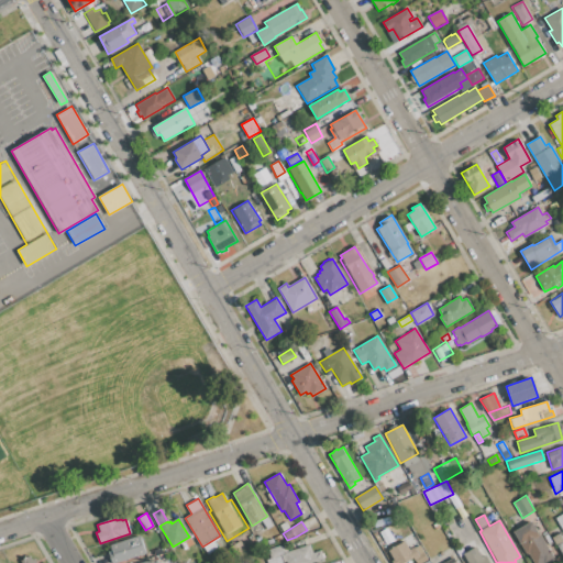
[(531,522),(539,534),(539,533),(554,559),(548,562),(542,562),(540,562),(534,562),(528,551),(526,553),(514,532),(531,522)]
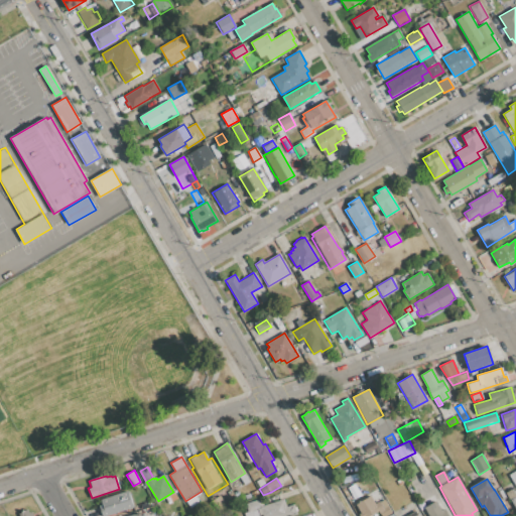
[(515,507),(512,501),(511,501),(506,493),(511,490),(513,492),(515,490),(515,507)]
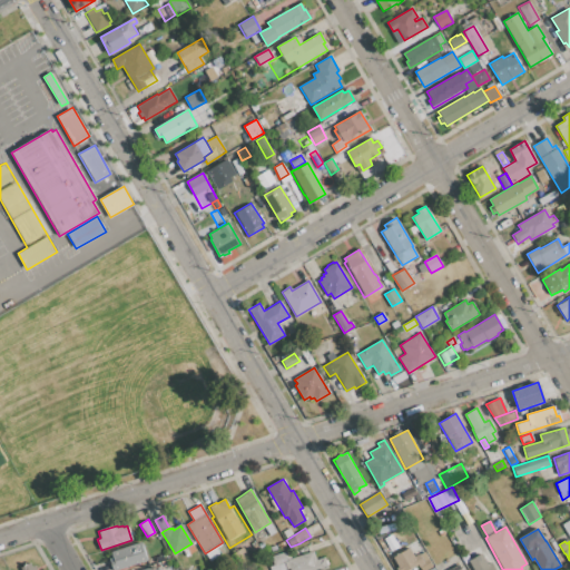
[(112,558),(111,552),(141,542),(147,560),(117,569),(112,569),(110,559),(112,558)]
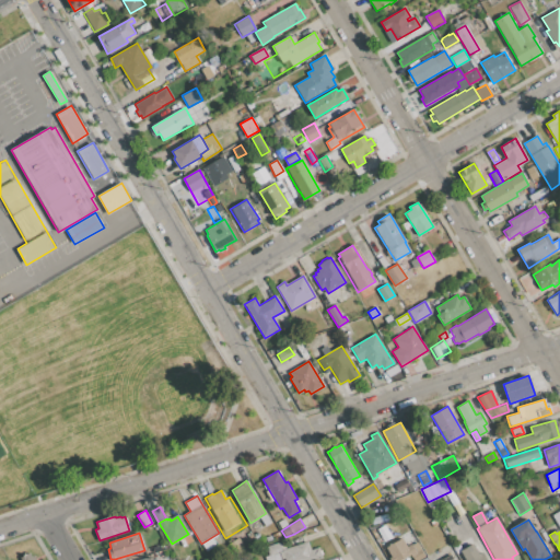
[(229,544),(238,538),(242,545),(233,550),(229,544)]
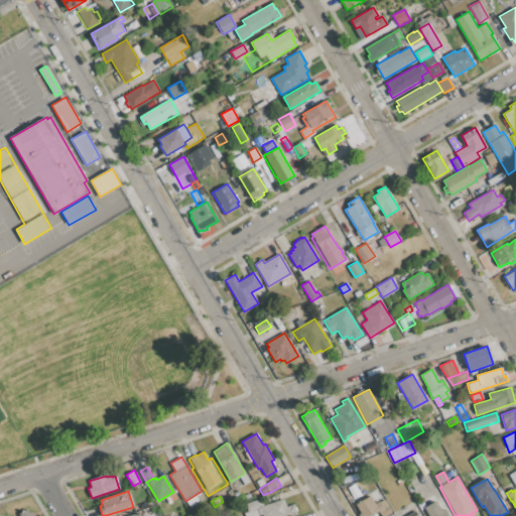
[(376,504),(379,502),(380,503),(384,500),(392,513),(386,515),(381,515),(378,511),(369,515),(358,515),(361,513),(356,505),(370,496),(376,504)]
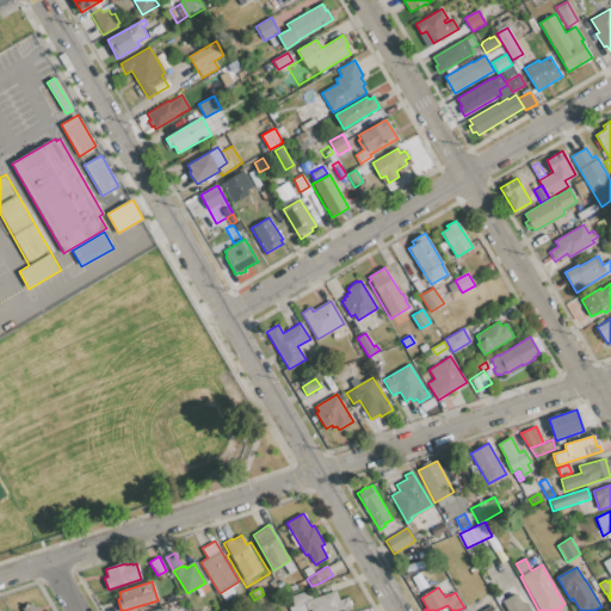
[(289,610),(289,608),(294,606),(291,597),(309,591),(313,599),(335,592),(339,600),(349,598),(352,609),(344,610),(310,610),(310,609),(303,610),(289,610)]
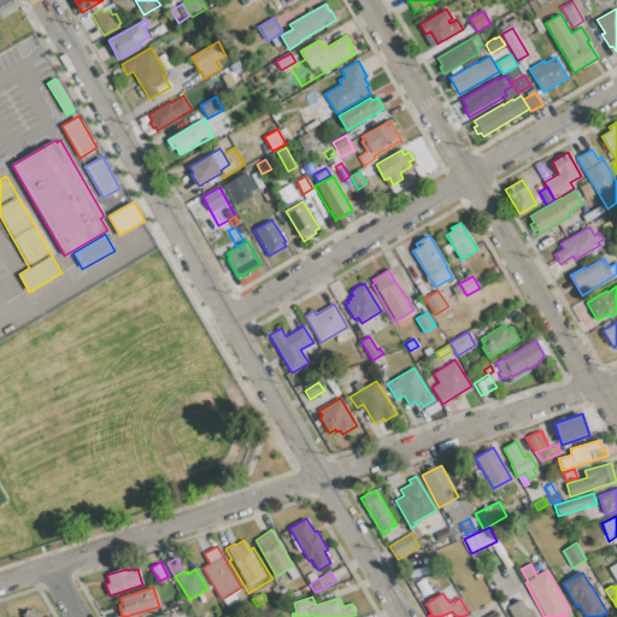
[(513,616),(507,606),(521,599),(528,611),(532,609),(535,616),(513,616)]
